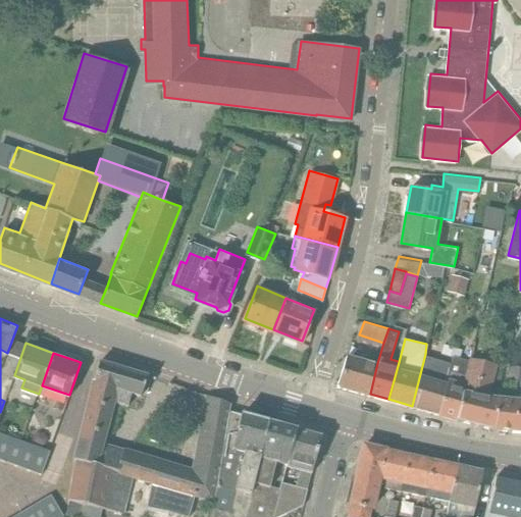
[(440,413),(458,418),(472,357),(470,356),(454,353),(452,361),(440,413)]
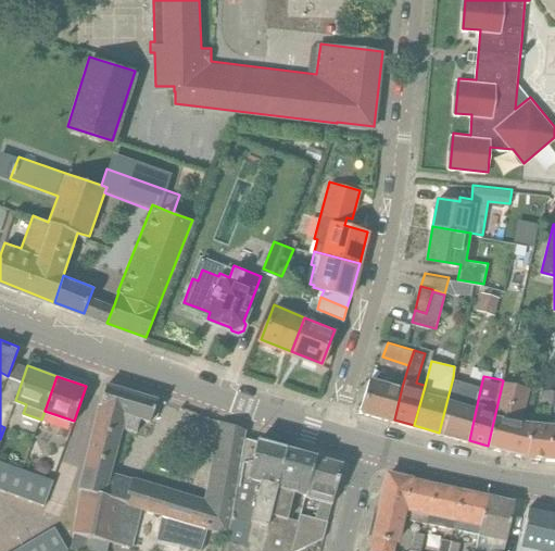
[(439,433),(469,440),(481,385),(453,377),(439,433)]
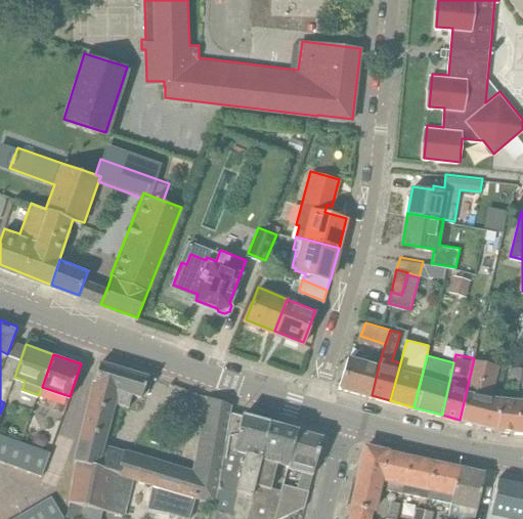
[(340,387),(372,395),(379,364),(349,356),(340,387)]
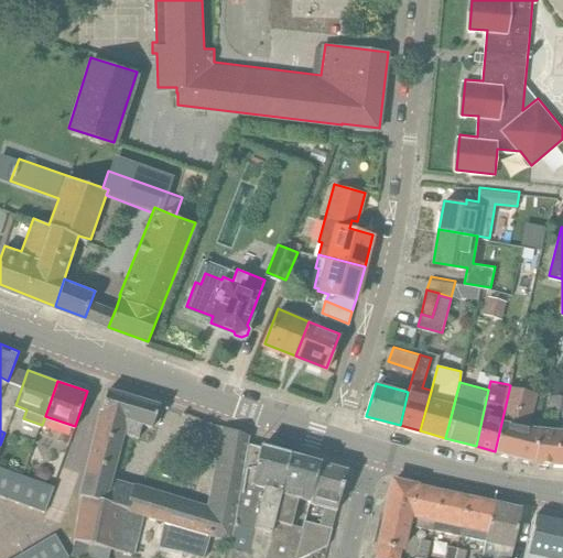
[(526,459),(533,426),(530,425),(539,392),(510,385),(495,451),(526,459)]
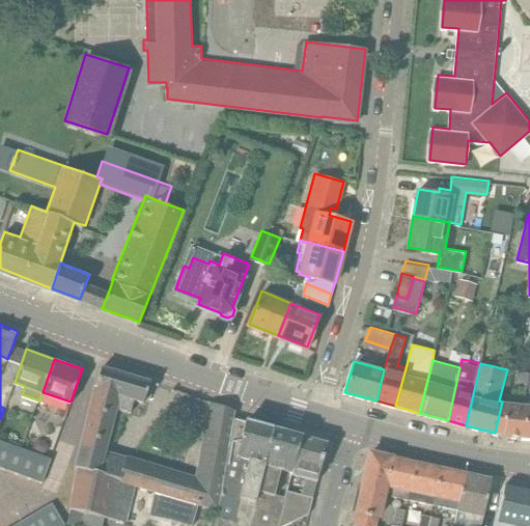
[(136,487),(218,508),(233,417),(235,409),(211,400),(197,473),(107,449),(117,408),(131,412),(134,399),(144,402),(150,380),(101,366),(95,386),(94,386),(77,468),(70,507),(72,507),(67,521),(83,525),(86,510),(128,521),(136,487)]
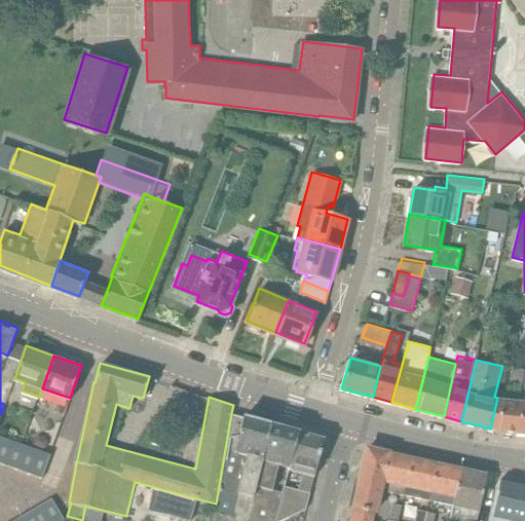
[(511,381),(522,382),(523,368),(513,367),(511,381)]
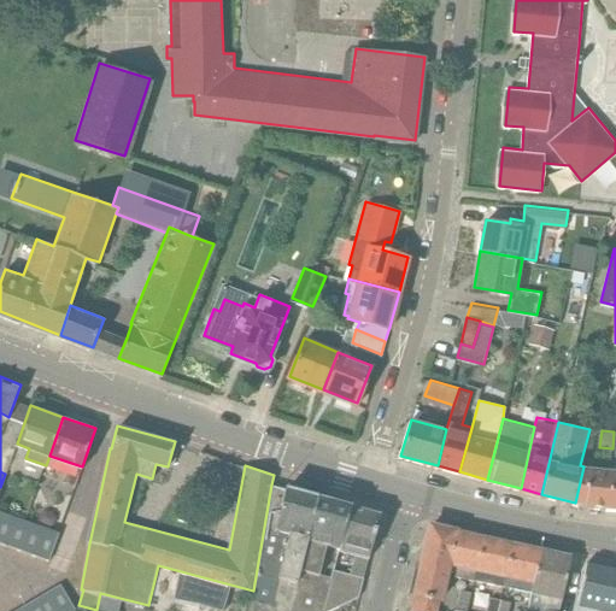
[(586,506),(608,509),(610,469),(592,468),(584,466),(575,503),(586,506)]
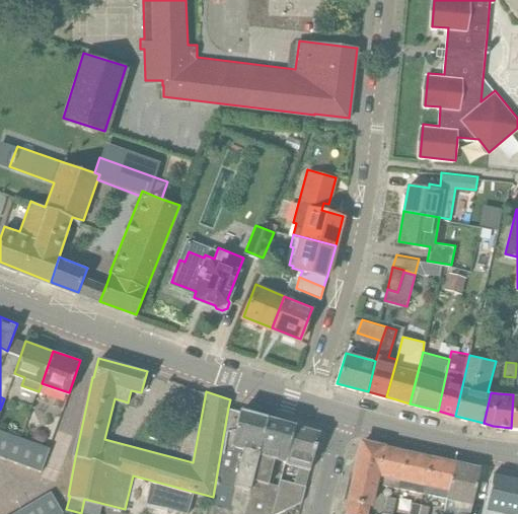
[(244,513),(268,418),(251,414),(228,408),(213,497),(210,513),(244,513)]
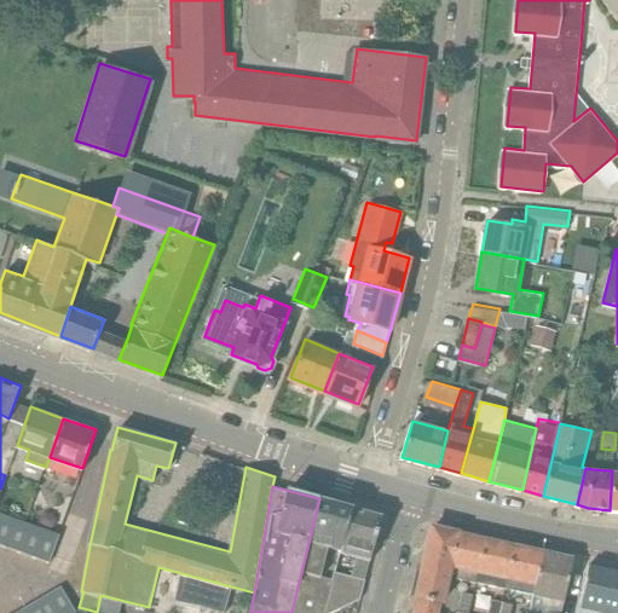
[(321,573),(328,547),(340,550),(352,507),(339,504),(319,498),(292,612),(323,612),(333,577),(321,573)]
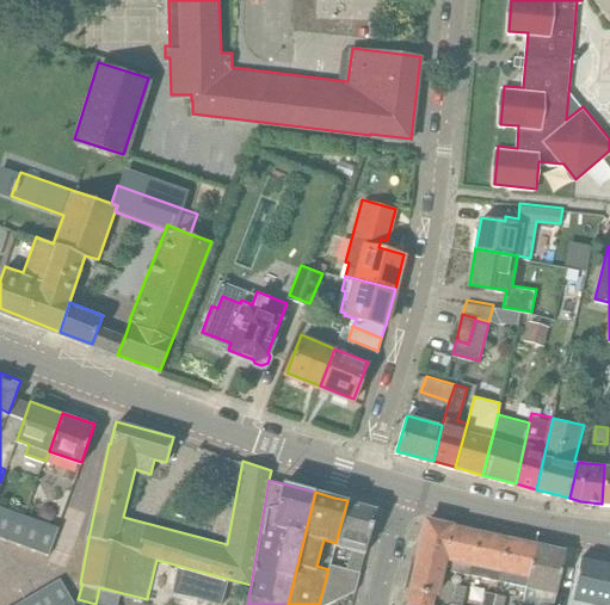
[(319,604),(320,604),(355,588),(359,570),(359,569),(364,551),(376,508),(347,500),(336,543),(336,545),(351,549),(347,566),(330,561),(328,569),(319,604)]
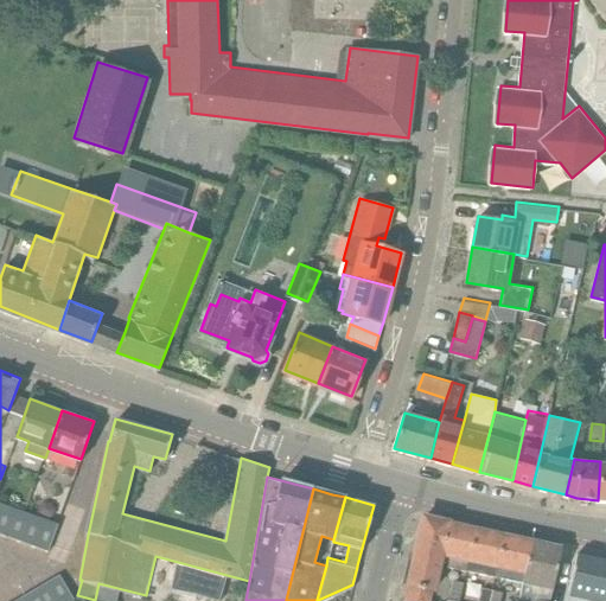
[(0,530),(6,534),(17,505),(2,500),(0,506),(0,530)]
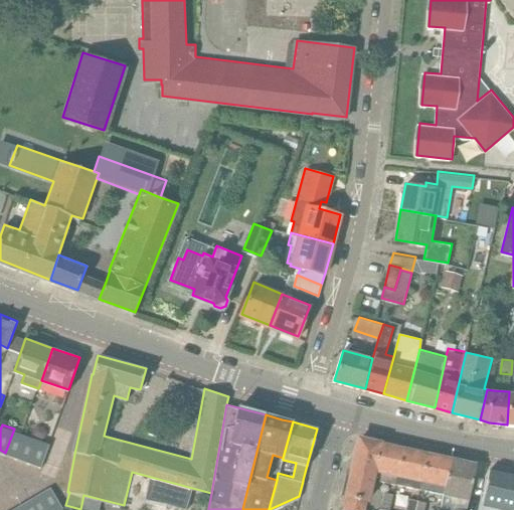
[(17,457),(26,434),(14,429),(5,453),(17,457)]
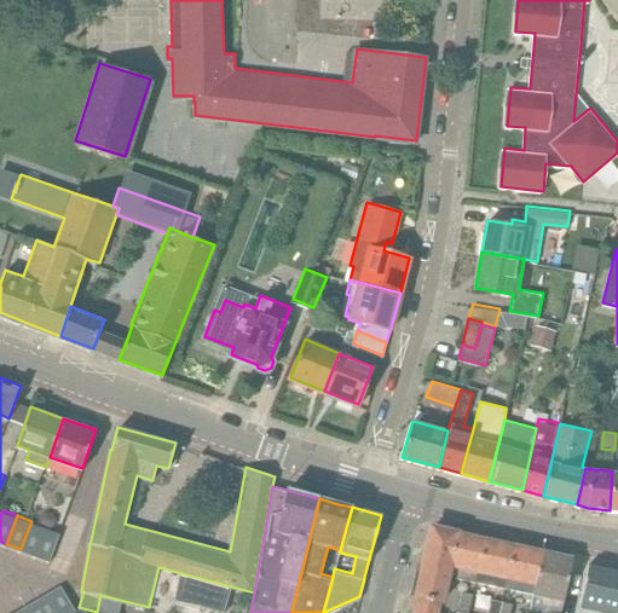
[(35,555),(46,526),(32,521),(21,549),(35,555)]
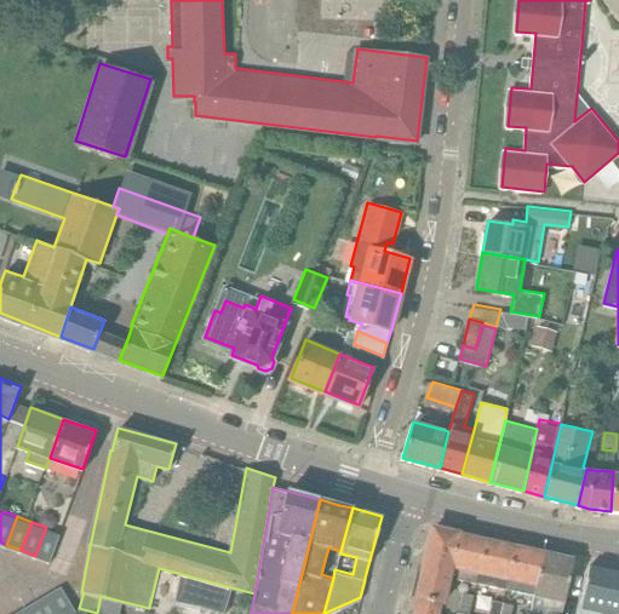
[(61,533),(46,527),(35,556),(50,561),(61,533)]
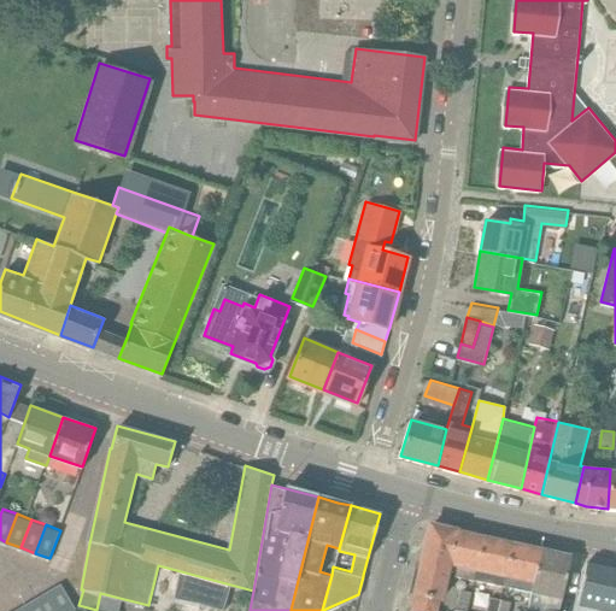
[(412,609),(422,610),(438,610),(440,600),(443,601),(451,568),(458,530),(430,524),(422,560),(416,558),(409,591),(416,592),(412,609)]
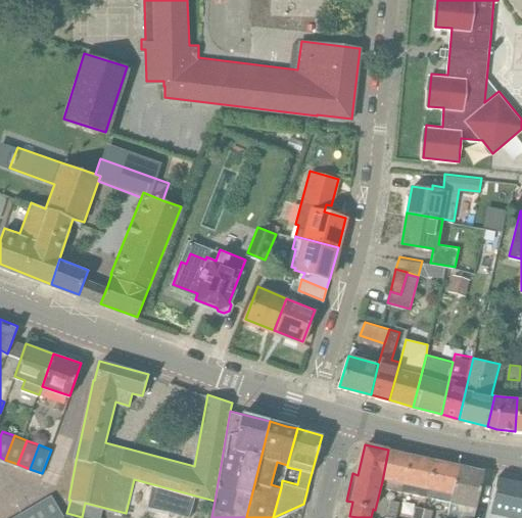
[(402,490),(405,483),(410,455),(388,450),(382,481),(387,482),(386,486),(402,490)]
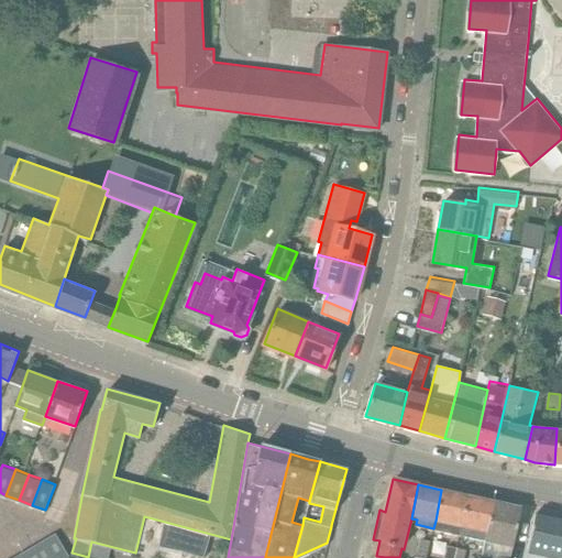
[(436,521),(461,526),(467,495),(441,490),(436,521)]
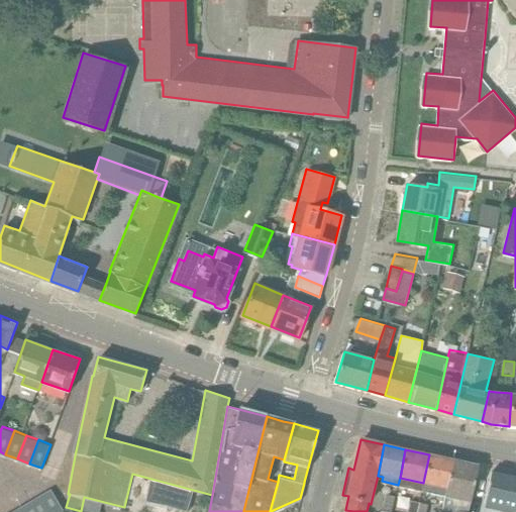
[(421,491),(445,496),(453,461),(429,454),(423,483),(421,491)]
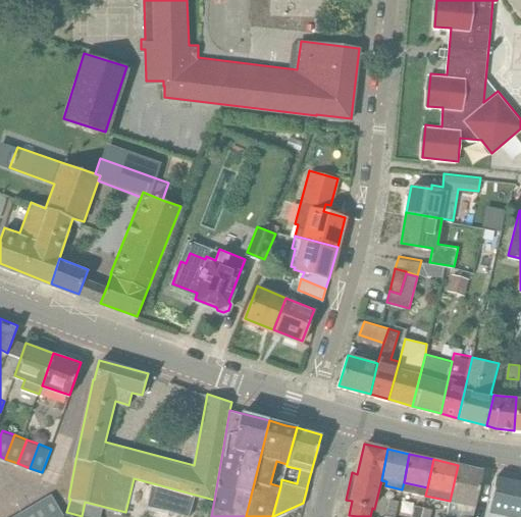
[(472,516),(475,507),(483,470),(458,465),(450,501),(447,512),(460,515),(459,516),(472,516)]
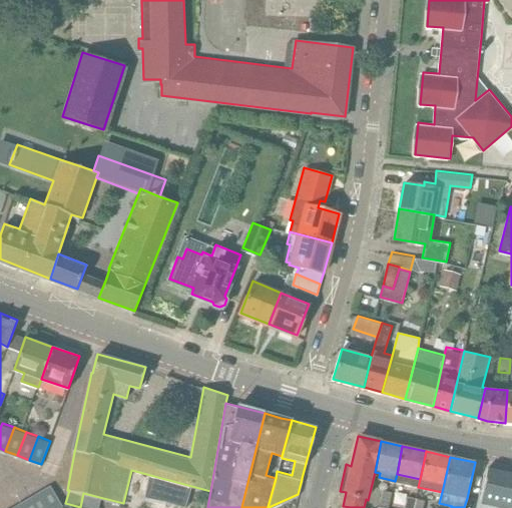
[(511,471),(488,466),(478,507),(511,507),(511,471)]
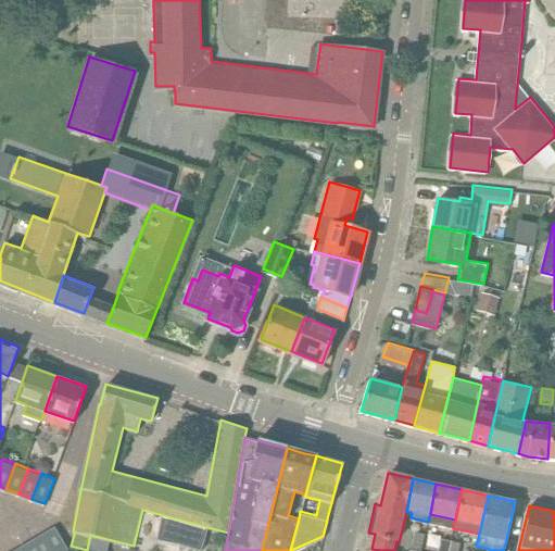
[(62,550),(68,548),(55,524),(45,530),(57,550),(62,550)]
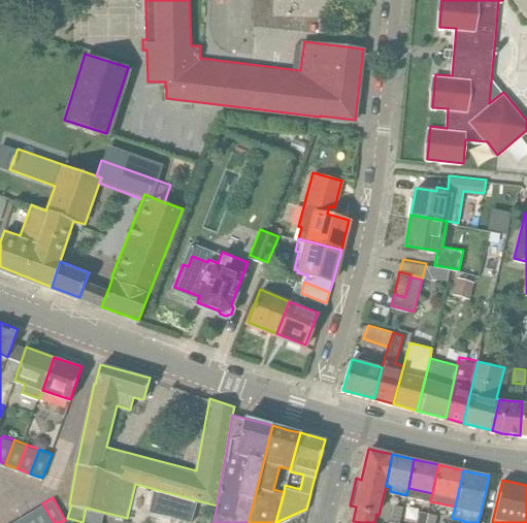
[(391,520),(400,522),(404,504),(395,502),(391,520)]
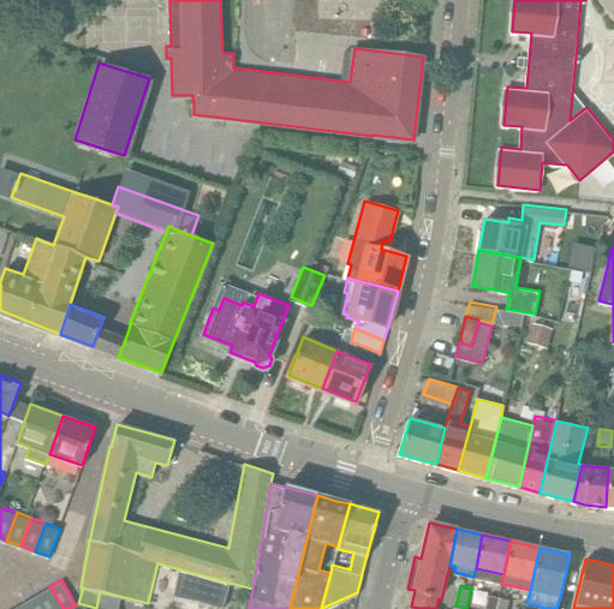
[(63,608),(49,586),(39,593),(47,608),(63,608)]
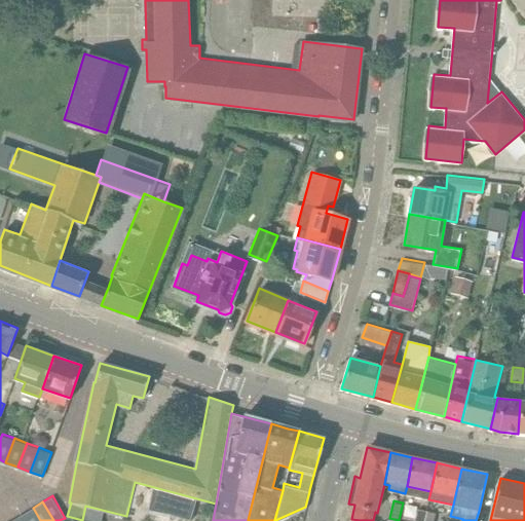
[(414,520),(423,520),(427,509),(418,507),(414,520)]
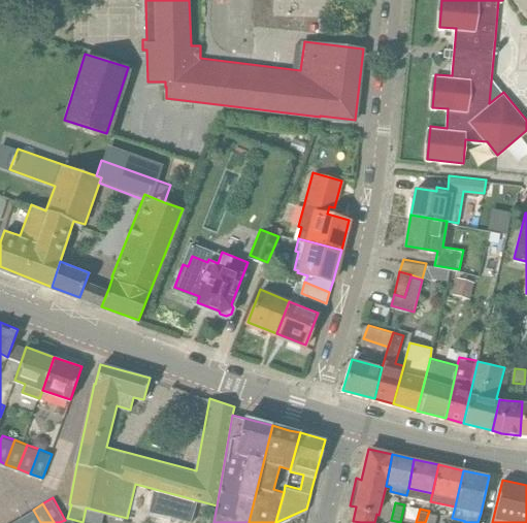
[(40,522),(33,510),(23,515),(27,522),(40,522)]
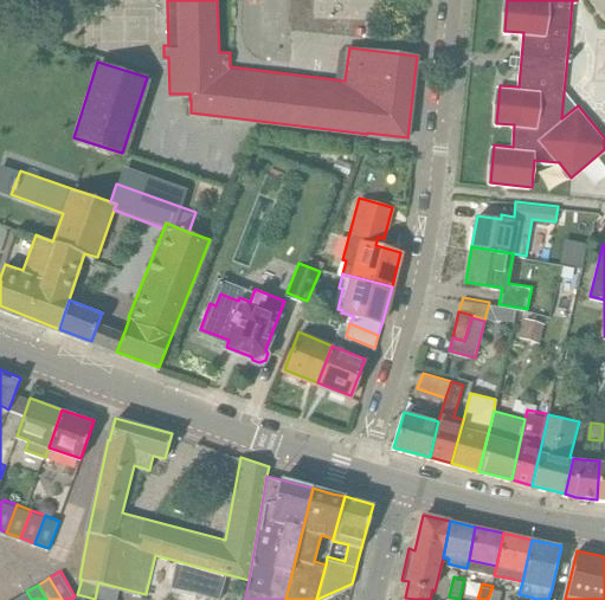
[(488,599),(500,599),(502,588),(493,586),(488,599)]
